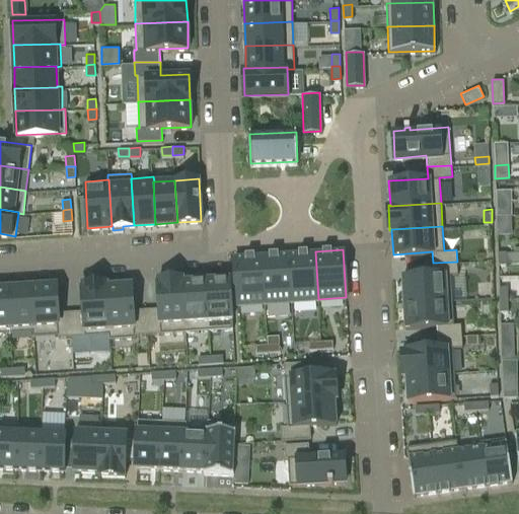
[(499,263),(507,263),(507,262),(506,250),(498,250),(499,263)]
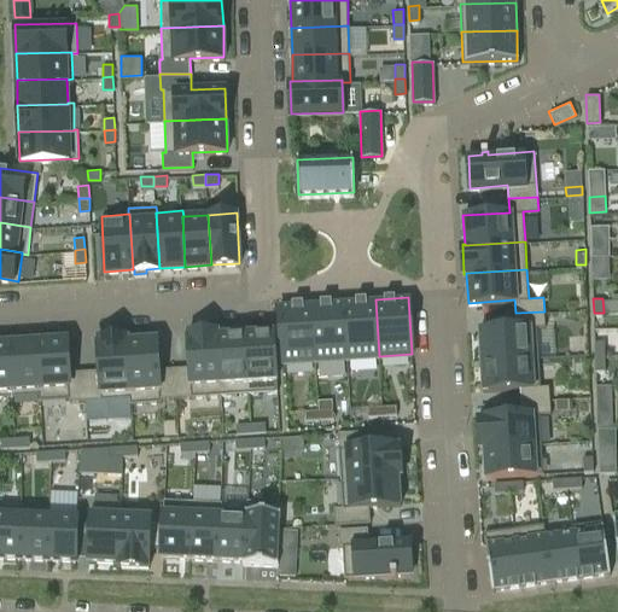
[(617,298),(602,298),(604,312),(617,310),(617,298)]
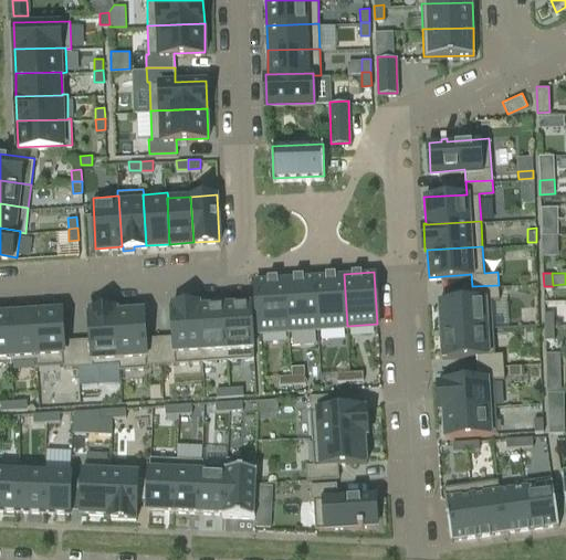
[(347,326),(344,274),(315,275),(318,328),(347,326)]
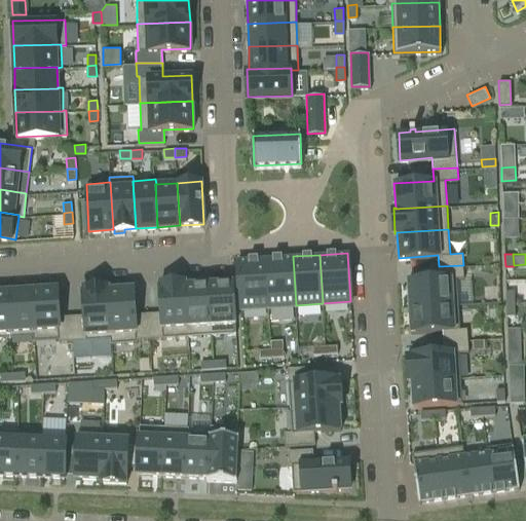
[(293,256),(265,258),(268,306),(295,305),(296,305),(293,256)]
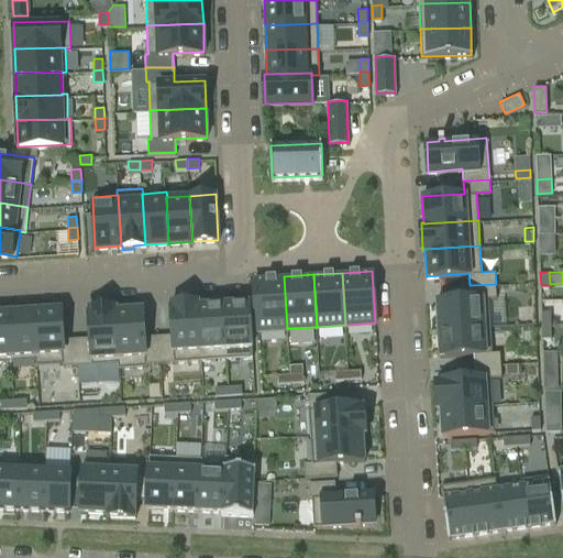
[(257,330),(287,328),(284,276),(254,277),(257,330)]
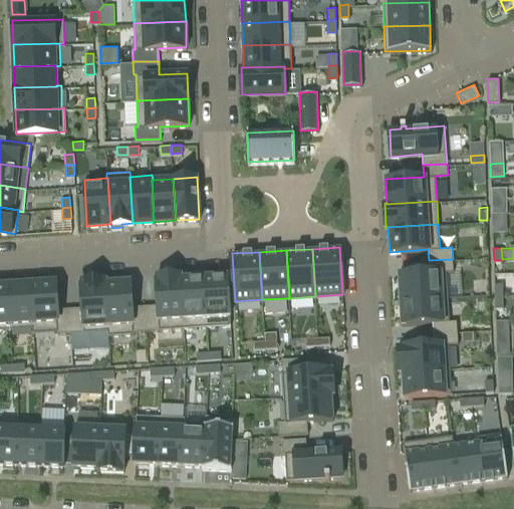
[(400,298),(448,295),(446,271),(453,270),(453,259),(429,260),(429,271),(399,273),(400,298)]
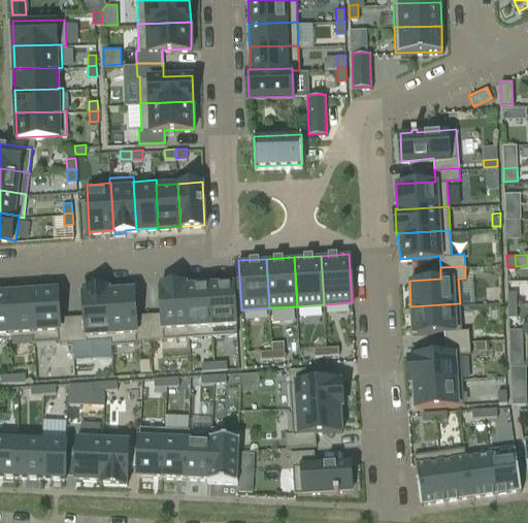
[(162,313),(149,314),(151,338),(189,336),(186,285),(187,284),(187,282),(160,284),(162,313)]
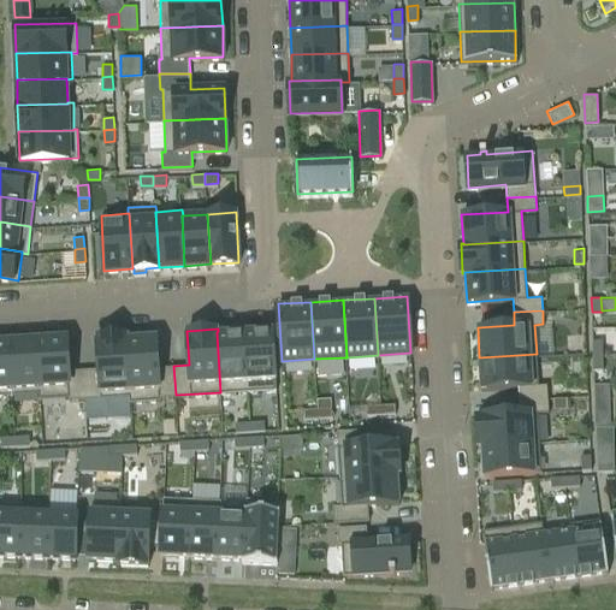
[(272,329),(244,330),(248,390),(276,389),(272,329)]
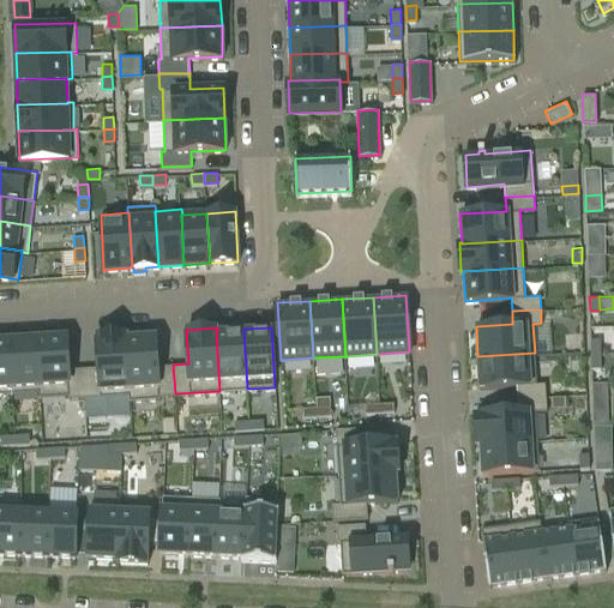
[(247,389),(244,329),(217,330),(216,331),(220,391),(247,389)]
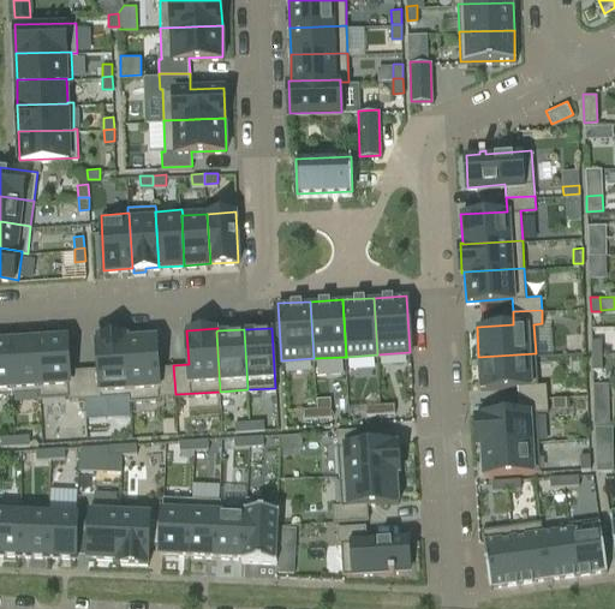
[(126,336),(127,336),(127,334),(96,335),(99,366),(83,368),(85,396),(101,395),(129,394),(130,394),(126,336)]
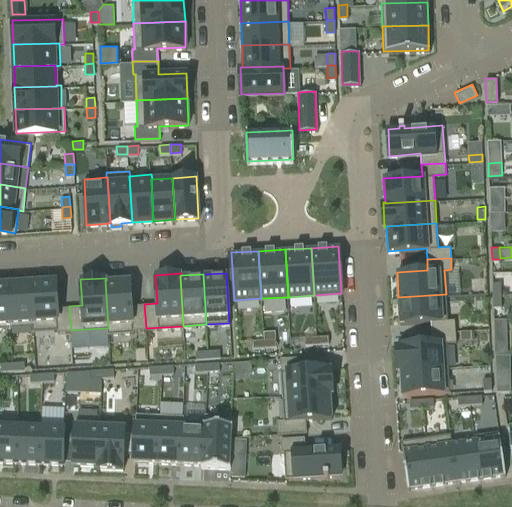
[(71,330),(69,306),(57,307),(55,279),(30,280),(33,325),(32,325),(32,330),(58,329),(58,331),(71,330)]
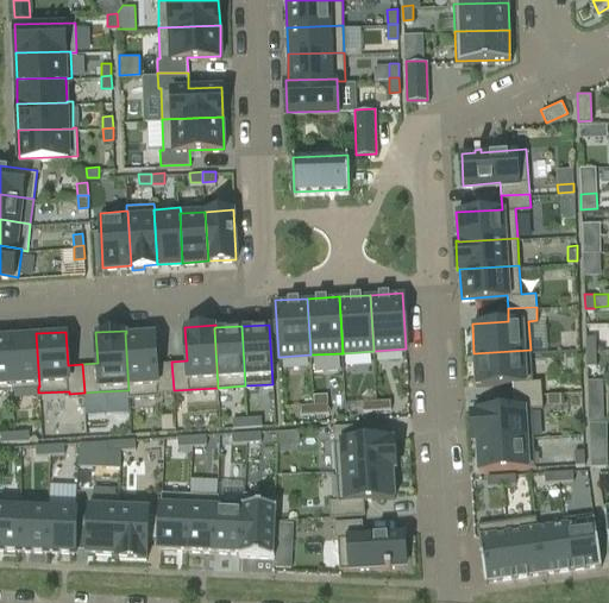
[(158,391),(174,390),(171,362),(157,363),(155,332),(126,333),(125,333),(129,390),(127,390),(127,396),(158,394),(158,391)]
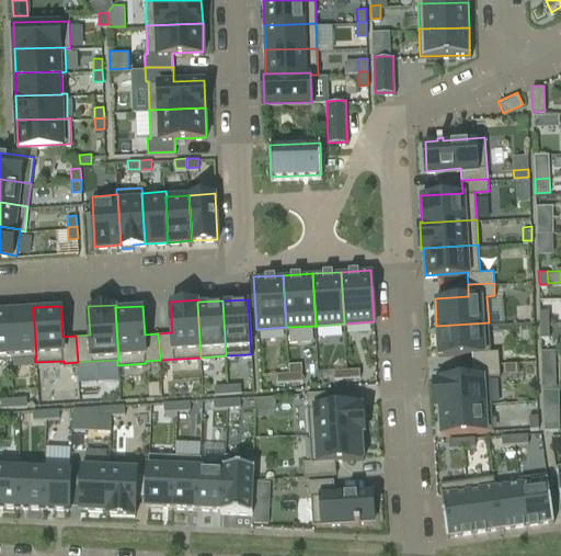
[(36,356),(33,307),(8,309),(11,359),(35,356),(36,356)]
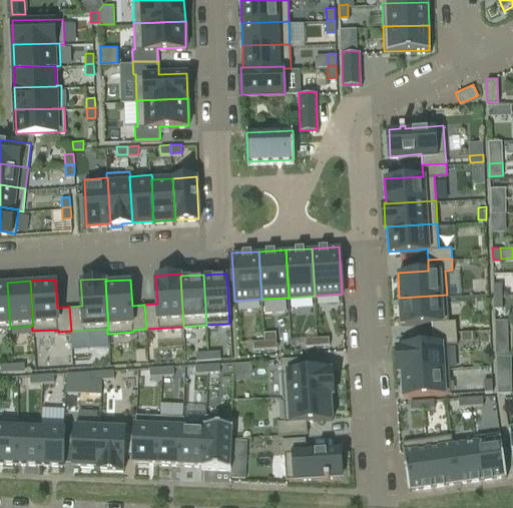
[(494,282),(494,294),(502,294),(502,281),(494,282)]
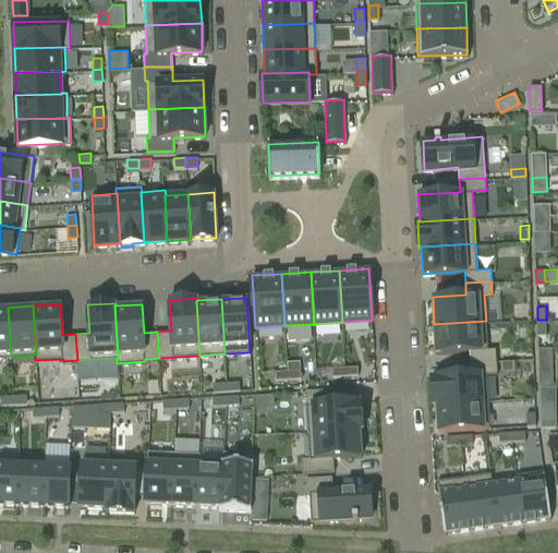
[(0,357),(11,357),(8,308),(0,308),(0,357)]
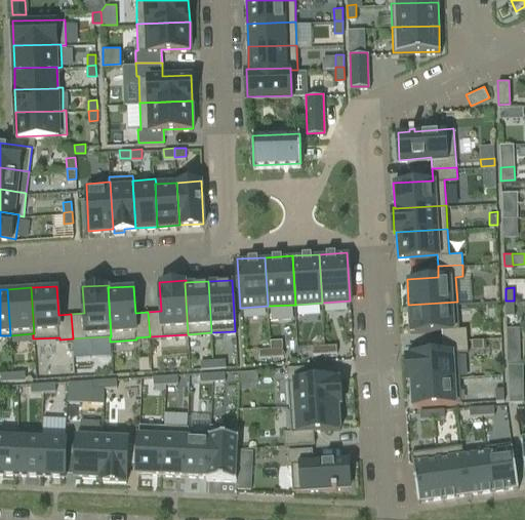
[(514,301),(506,301),(506,313),(515,313),(514,301)]
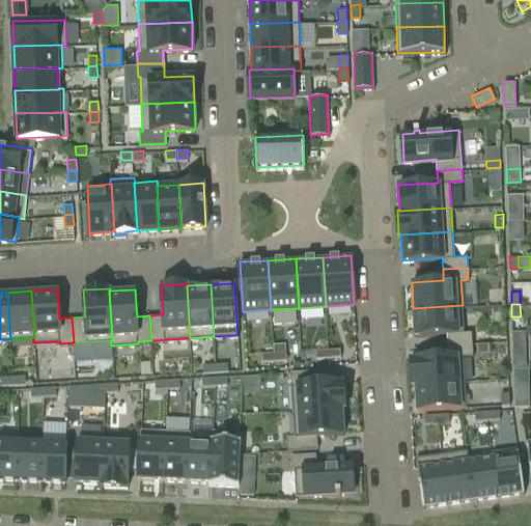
[(447,332),(447,343),(472,342),(472,331),(464,331),(463,305),(413,308),(415,334),(447,332)]
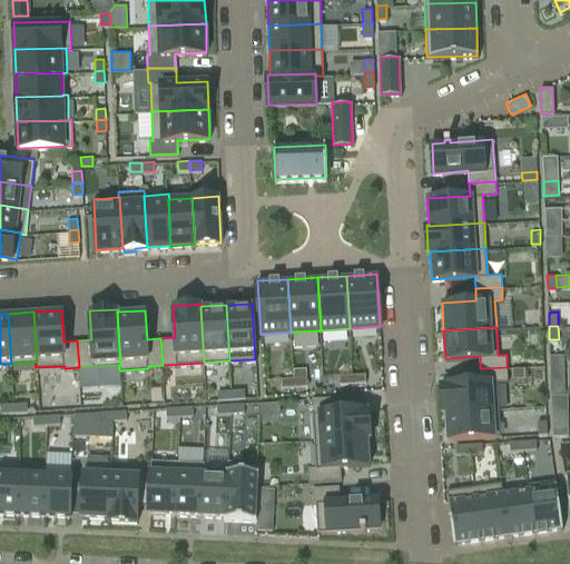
[(508,379),(507,367),(480,368),(481,381),(441,384),(443,413),(445,412),(445,411),(499,407),(498,381),(508,379)]
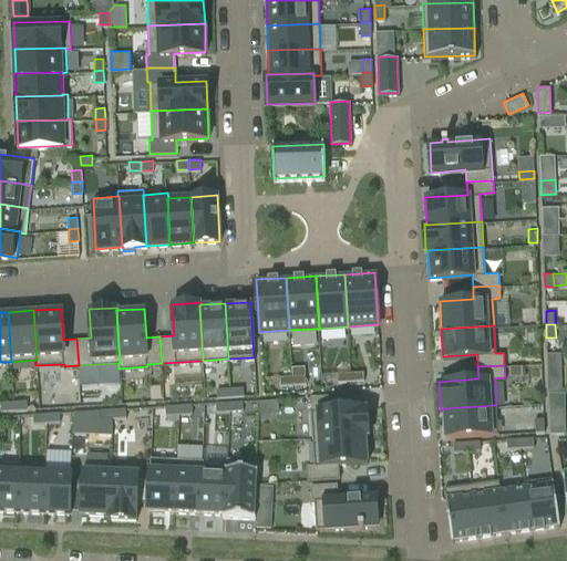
[(350,371),(351,380),(364,378),(363,370),(350,371)]
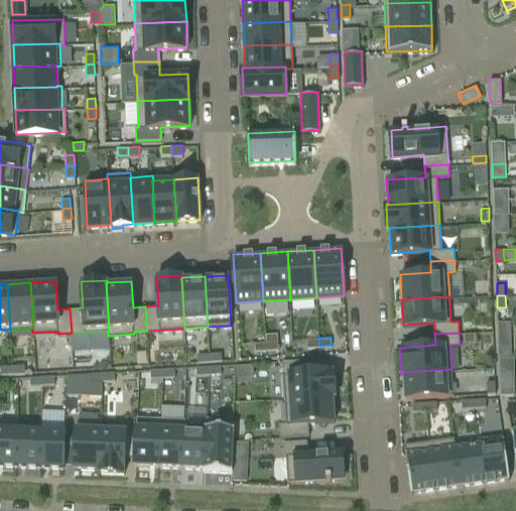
[(319,346),(318,338),(306,339),(307,347),(319,346)]
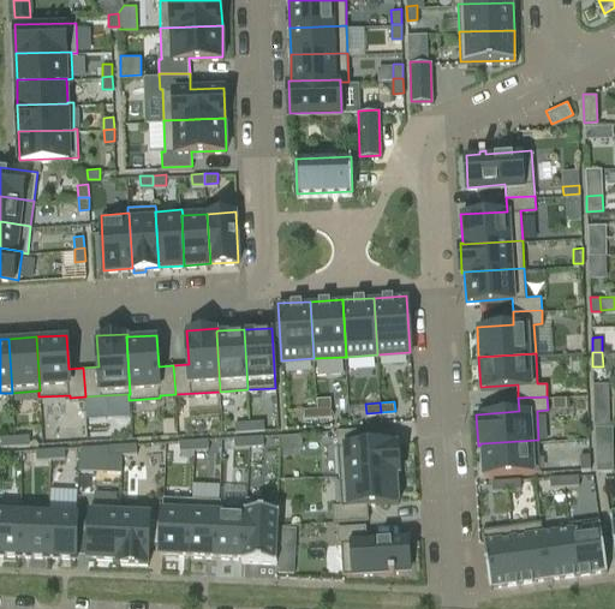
[(317,406),(317,416),(332,415),(332,405),(317,406)]
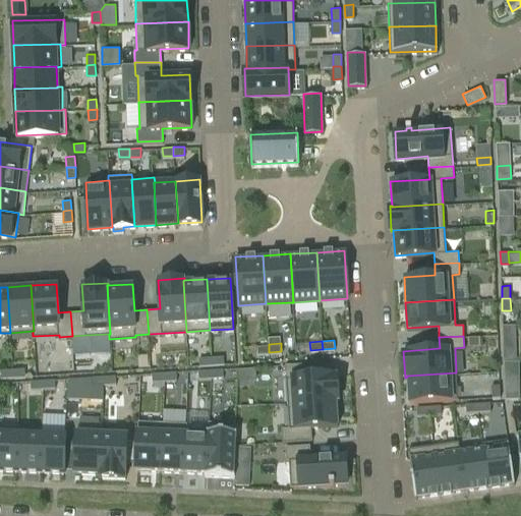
[(269,352),(269,344),(256,345),(256,353),(269,352)]
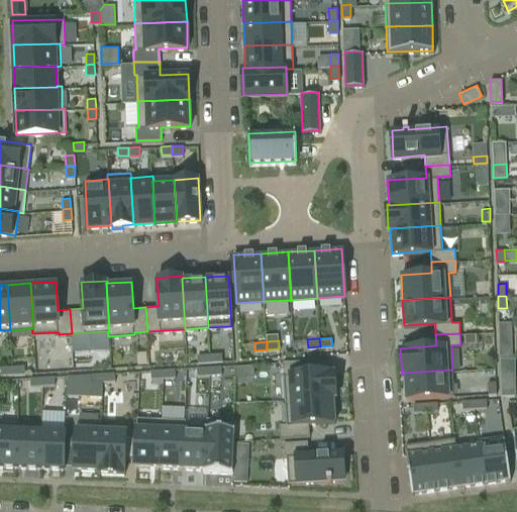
[(221,351),(209,352),(210,361),(222,360),(221,351)]
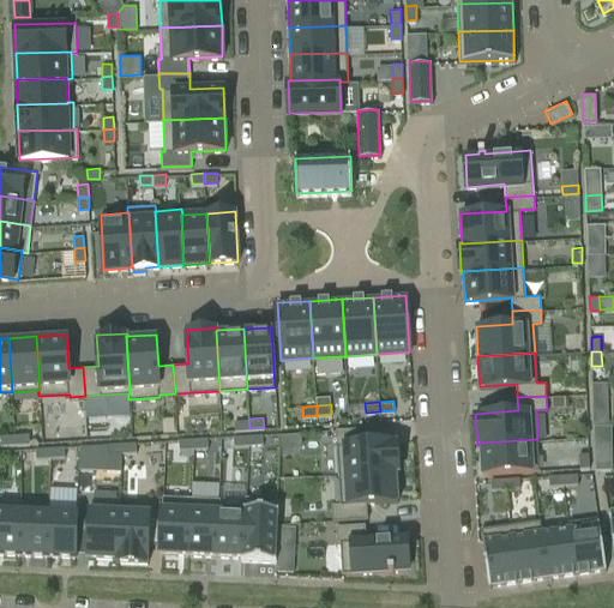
[(235,429),(250,428),(248,419),(234,420),(235,429)]
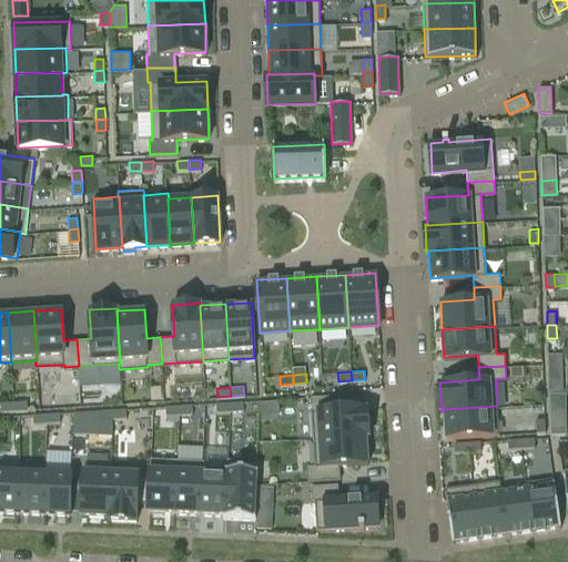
[(311,397),(313,438),(366,435),(366,436),(368,436),(367,407),(338,408),(337,395),(311,397)]
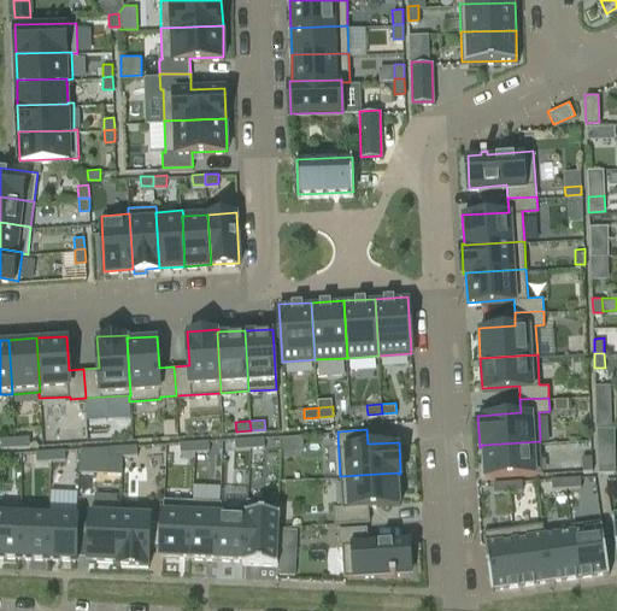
[(16,445),(15,435),(0,436),(1,446),(16,445)]
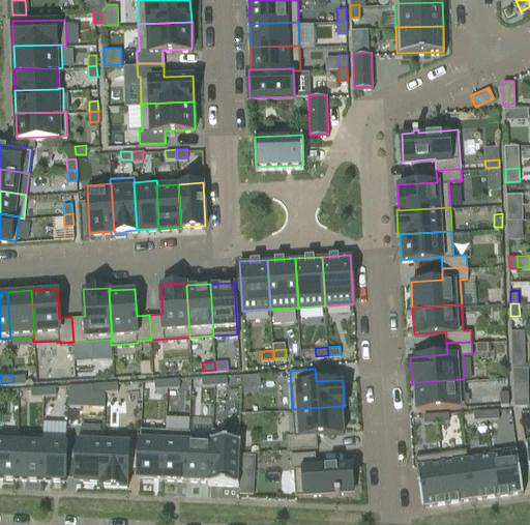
[(12,374),(13,382),(26,382),(25,374),(12,374)]
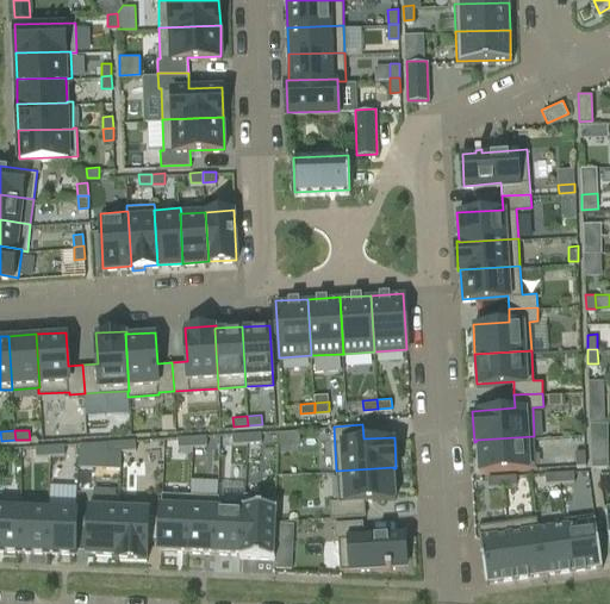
[(247,431),(247,441),(261,440),(261,430),(247,431)]
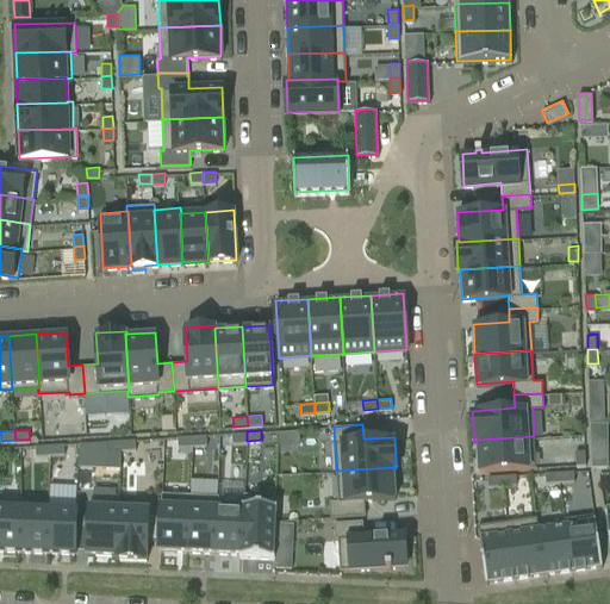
[(232,442),(247,441),(247,431),(232,433),(232,442)]
